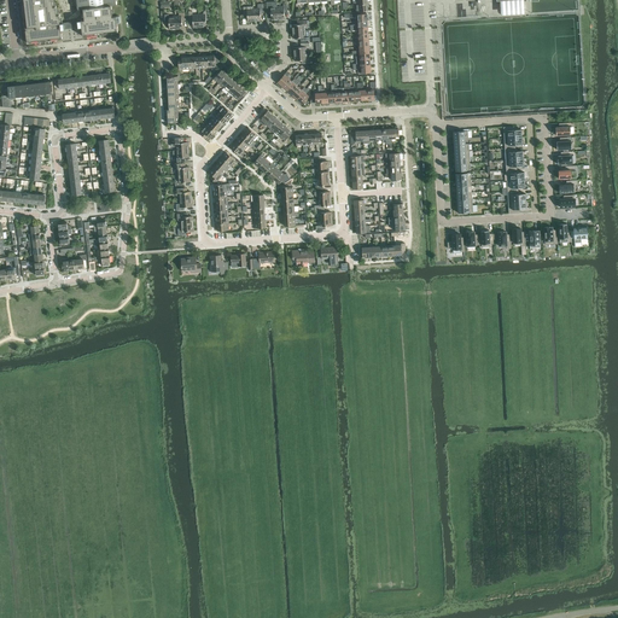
[(22,0),(25,28),(27,28),(27,29),(27,30),(28,44),(63,39),(62,30),(82,27),(83,36),(118,33),(117,23),(116,16),(112,17),(111,5),(117,5),(116,0),(76,0),(79,10),(80,10),(83,9),(85,19),(81,21),(68,23),(60,23),(59,15),(57,15),(56,6),(53,6),(52,0),(22,0)]
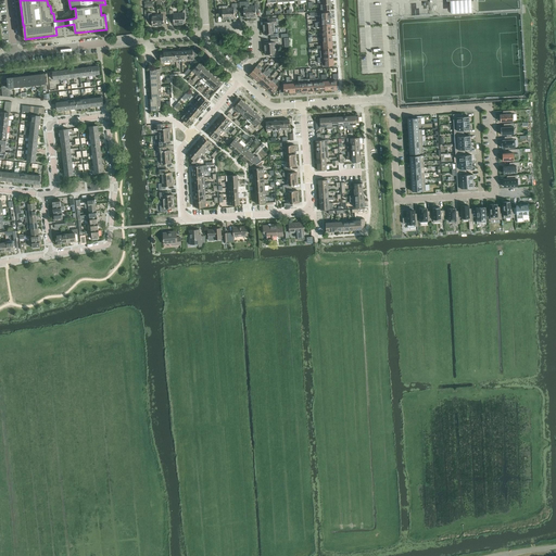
[(471,0),(450,0),(451,13),(472,12),(471,0)]
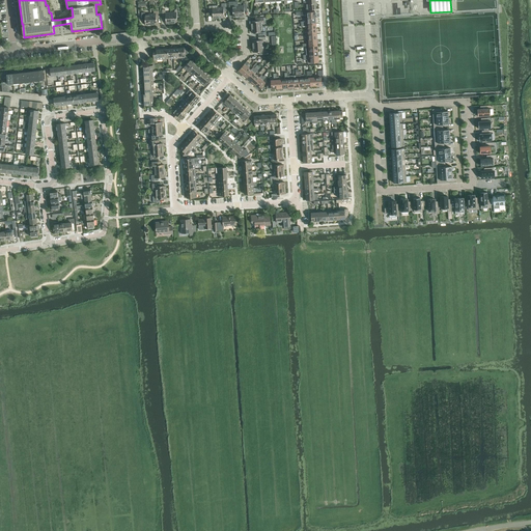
[(222,7),(218,7),(219,18),(224,18),(224,11),(227,11),(226,3),(221,3),(222,7)]
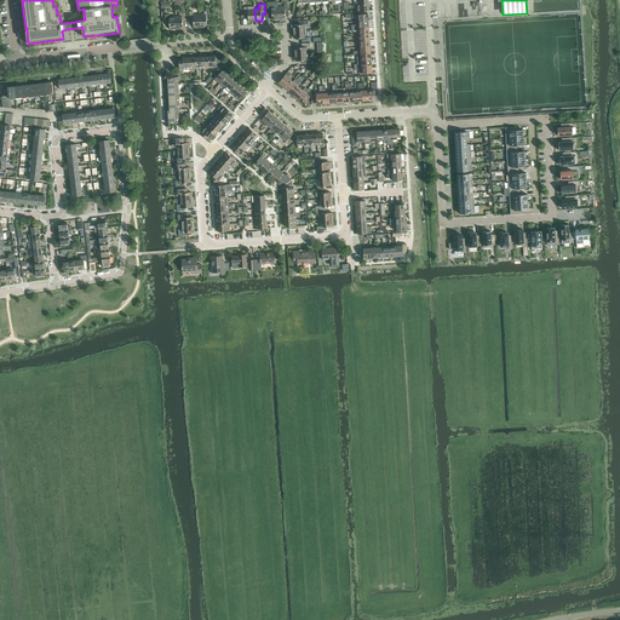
[(285,6),(279,7),(279,19),(286,19),(285,12),(288,12),(288,4),(285,4),(285,6)]
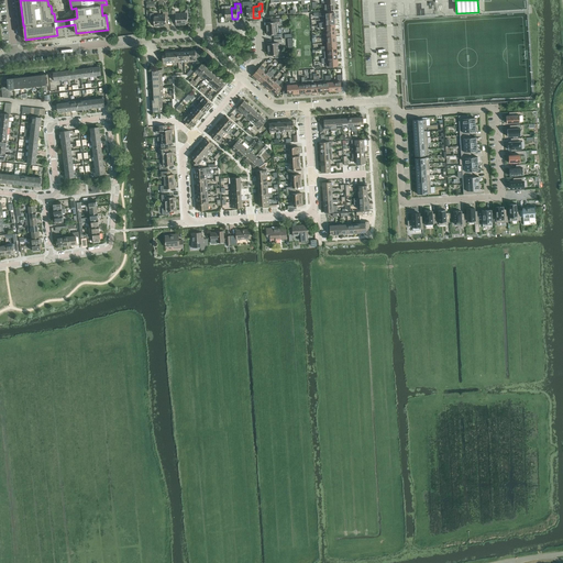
[(247,18),(253,18),(253,7),(250,7),(250,4),(243,4),(243,12),(246,12),(247,18)]
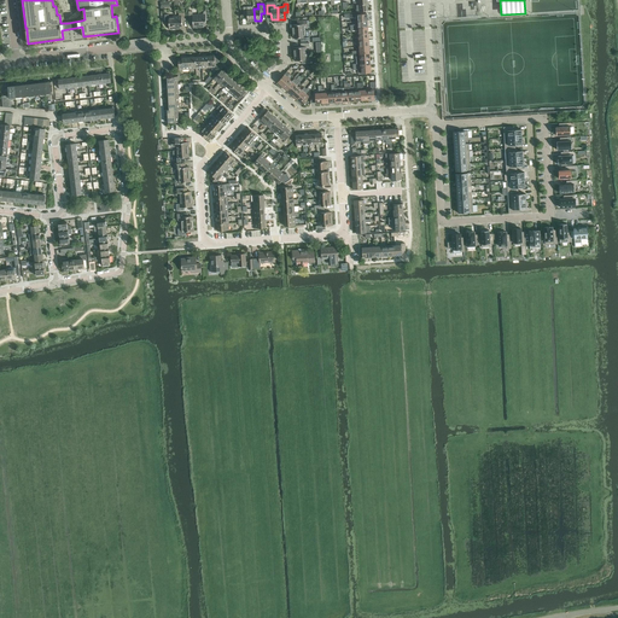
[(254,6),(246,6),(243,7),(244,15),(248,15),(248,22),(255,21),(254,9),(254,6)]
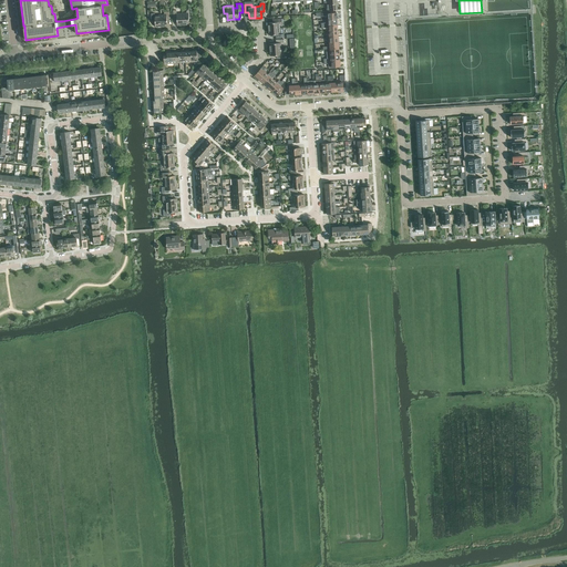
[(188,13),(183,13),(183,24),(189,24),(188,18),(192,18),(192,9),(188,9),(188,13)]
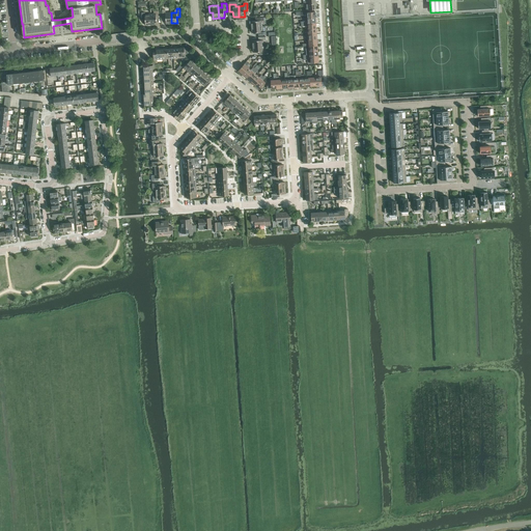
[(166,24),(171,23),(171,12),(166,12),(165,9),(162,9),(163,18),(165,18),(166,24)]
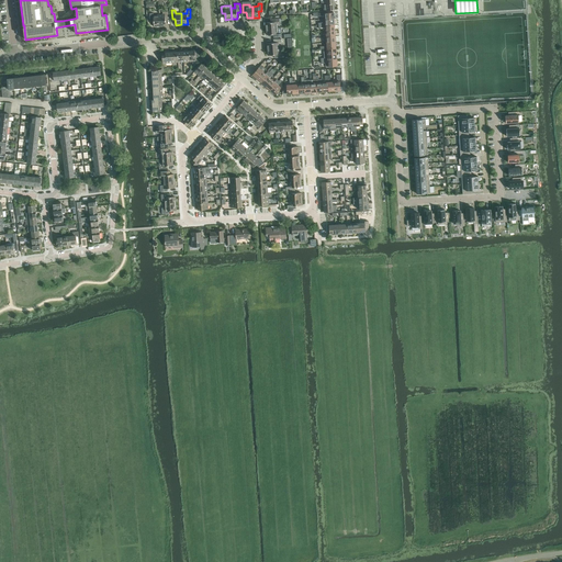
[(163,14),(159,14),(160,26),(166,25),(166,20),(169,19),(168,11),(163,12),(163,14)]
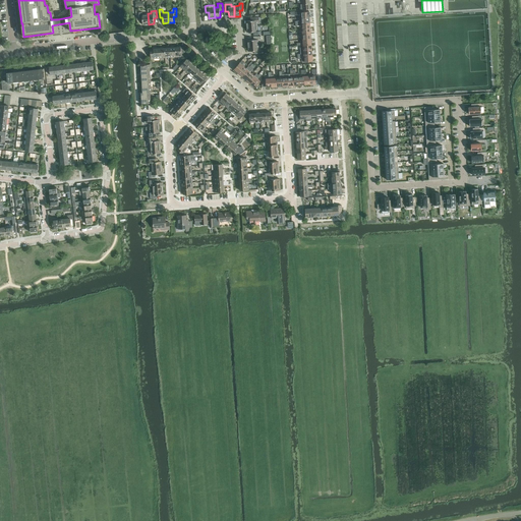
[(142,24),(149,24),(148,13),(142,14),(142,12),(138,12),(139,18),(142,18),(142,24)]
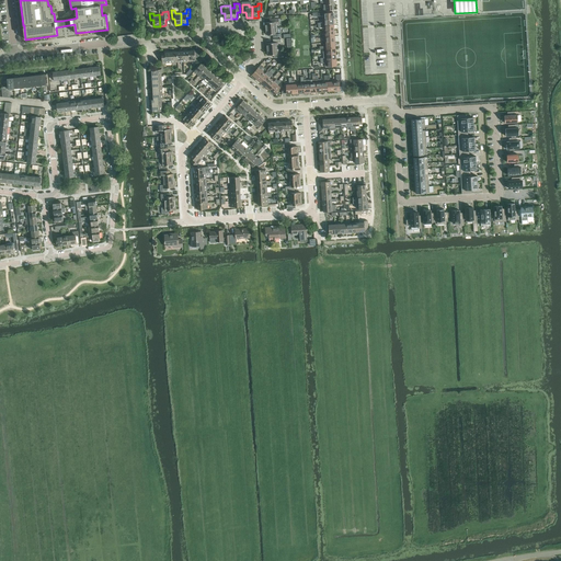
[(278,24),(278,22),(278,19),(272,19),(272,22),(265,23),(265,29),(277,27),(277,24),(278,24)]
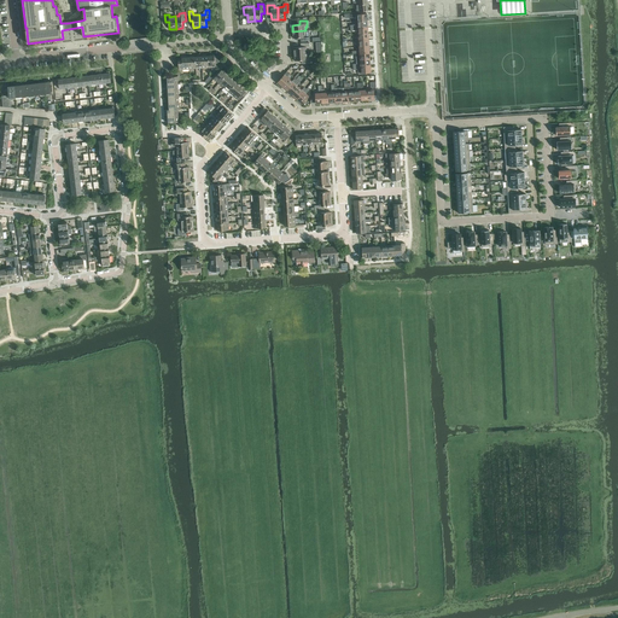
[(305,30),(292,31),(293,39),(301,38),(301,41),(309,41),(309,36),(305,36),(305,30)]
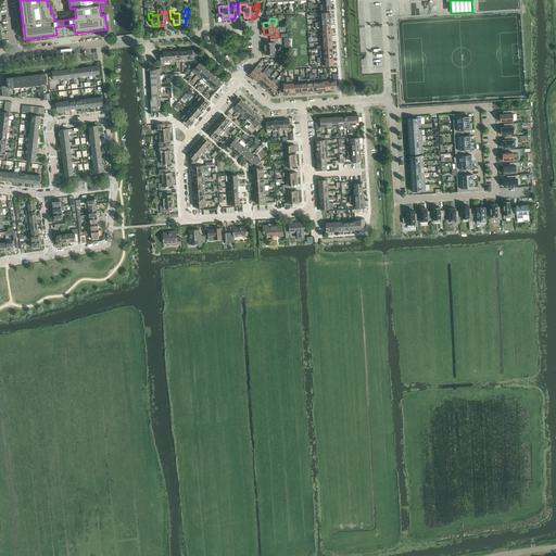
[(265,49),(276,48),(276,42),(279,42),(278,39),(270,39),(270,42),(264,42),(265,49)]
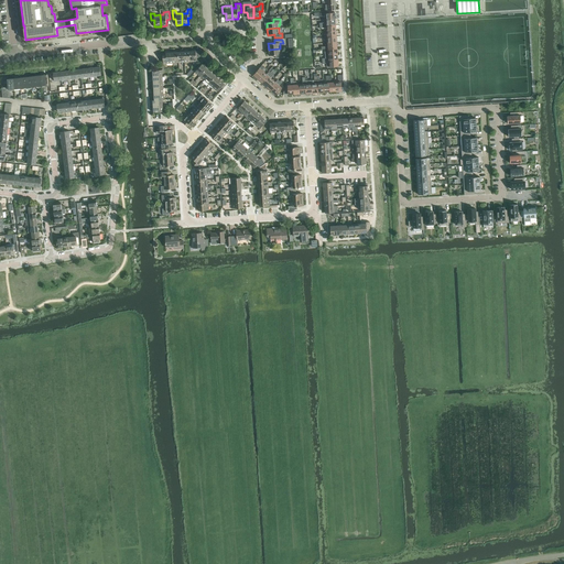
[(284,57),(283,54),(283,52),(282,52),(280,52),(280,49),(269,50),(269,55),(275,55),(275,58),(284,57)]
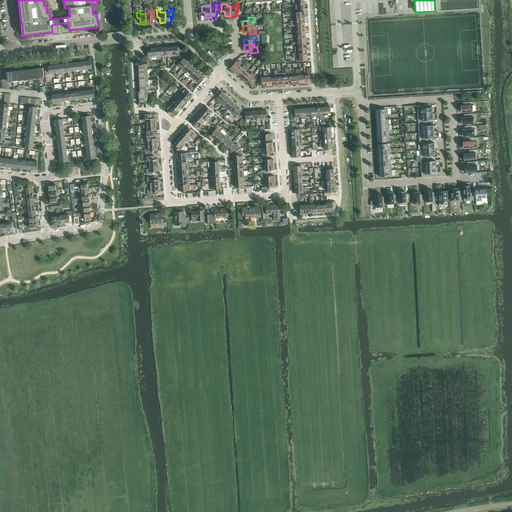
[(178,52),(182,51),(181,46),(178,46),(178,45),(174,45),(174,46),(172,46),(173,56),(178,56),(178,52)]
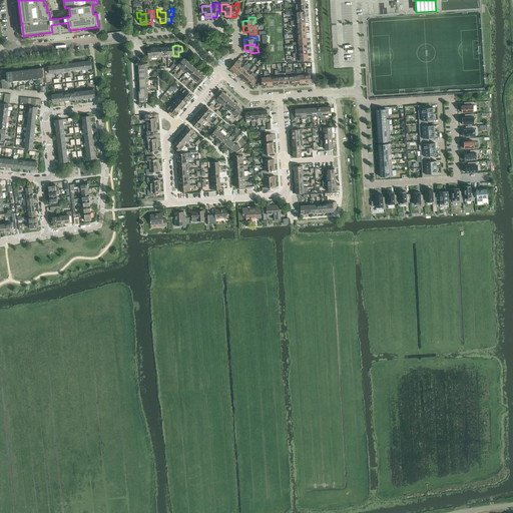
[(147,59),(149,61),(150,60),(151,58),(157,57),(156,47),(149,47),(149,48),(147,48),(148,57),(147,59)]
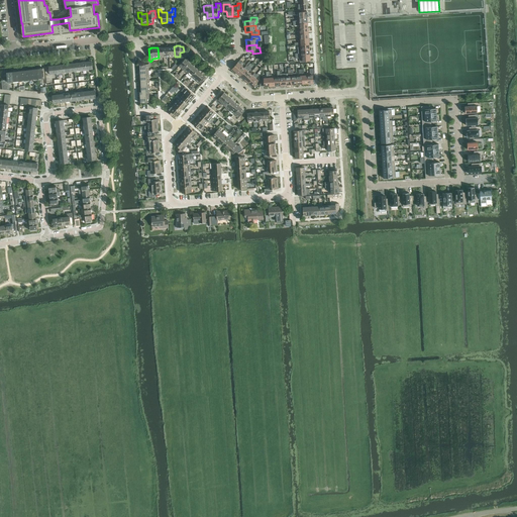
[(185,59),(179,66),(183,70),(190,63),(185,59)]
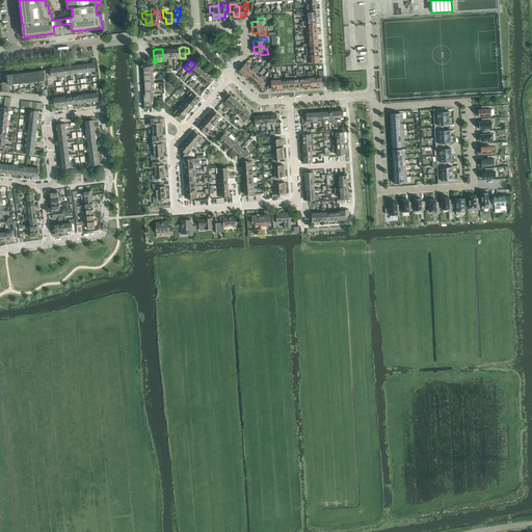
[(247,61),(239,71),(243,75),(249,68),(246,65),(248,63),(247,61)]
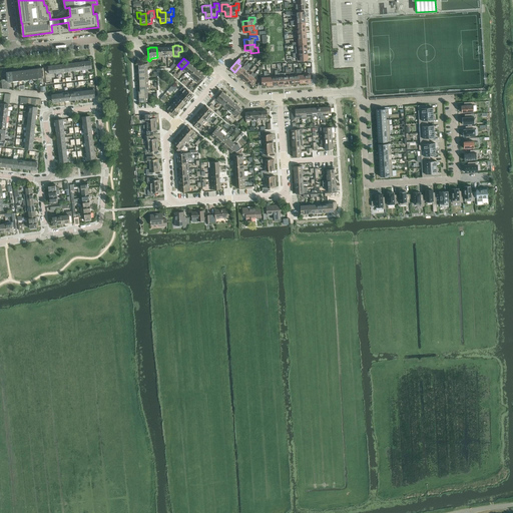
[(181,69),(185,72),(192,65),(188,62),(181,69)]
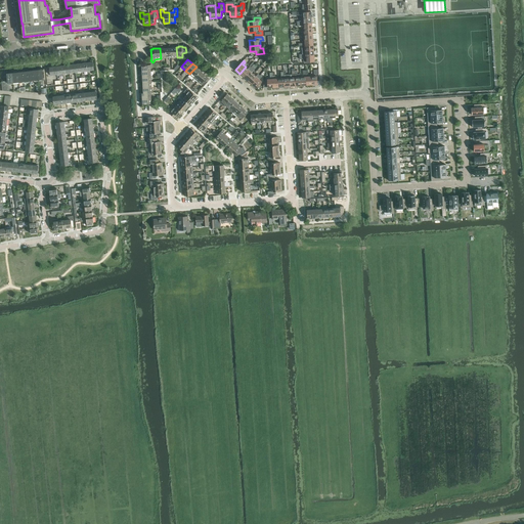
[(189,74),(193,78),(201,71),(197,67),(189,74)]
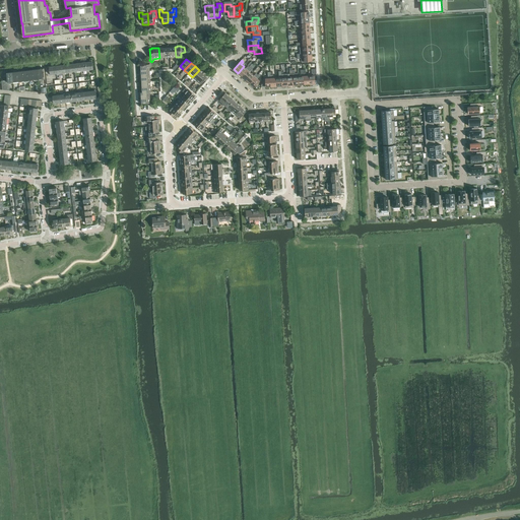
[(244,66),(238,73),(242,76),(250,68),(248,66),(246,68),(244,66)]
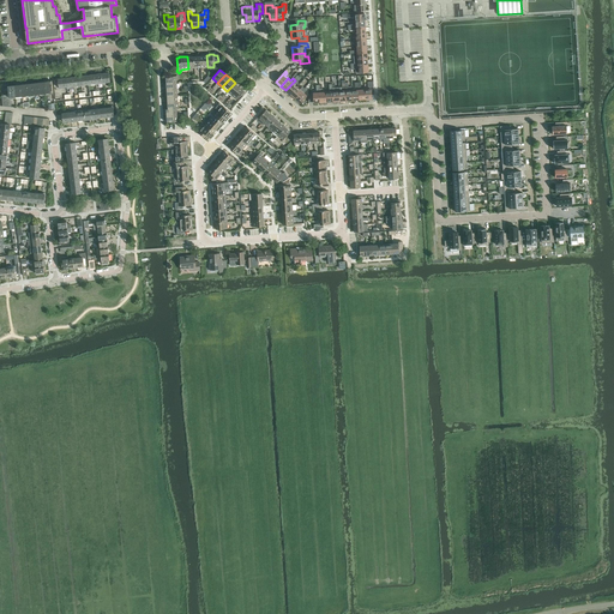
[(286,90),(290,95),(298,86),(295,84),(298,82),(295,80),(286,90)]
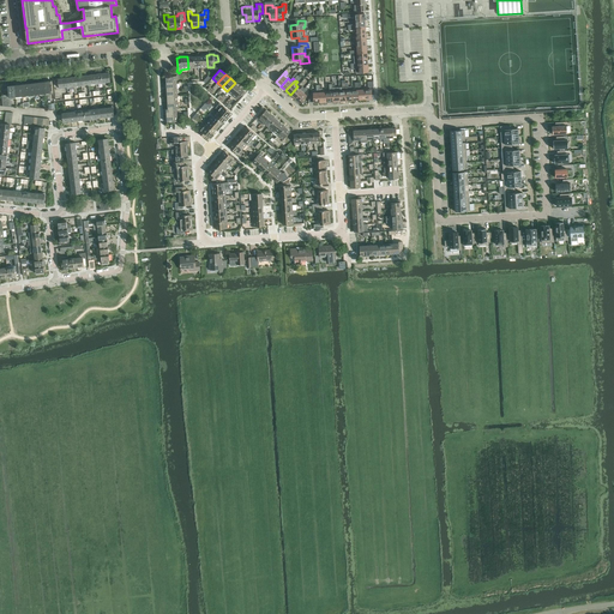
[(227,91),(232,96),(240,86),(235,83),(227,91)]
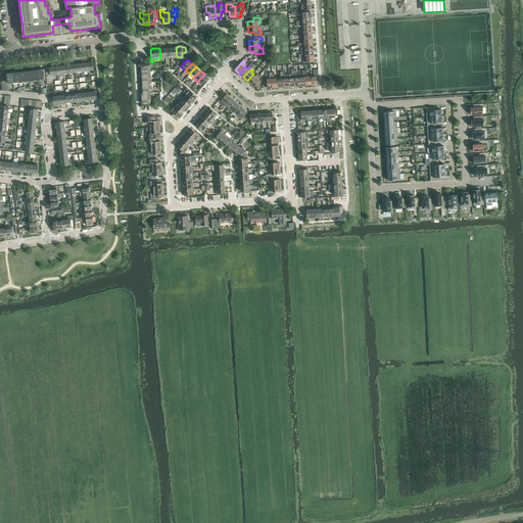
[(263,87),(267,87),(268,88),(273,87),(272,73),(270,73),(270,79),(267,79),(267,80),(265,80),(263,87)]
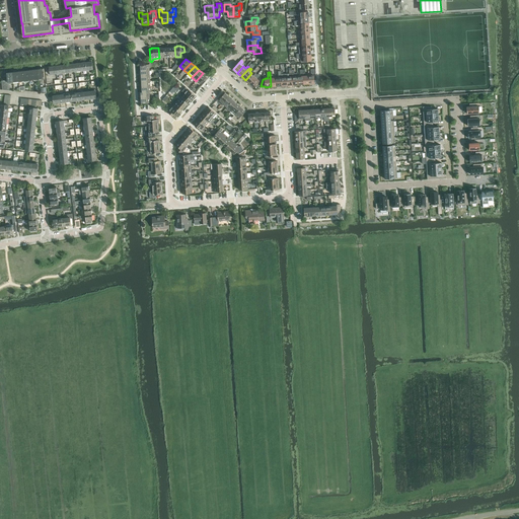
[(203,73),(196,81),(201,84),(204,80),(207,77),(203,73)]
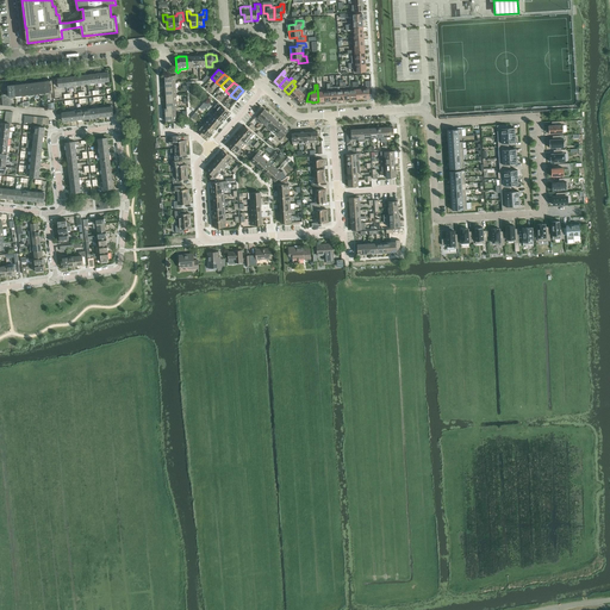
[(298,88),(296,86),(288,94),(293,98),(303,88),(300,86),(298,88)]
